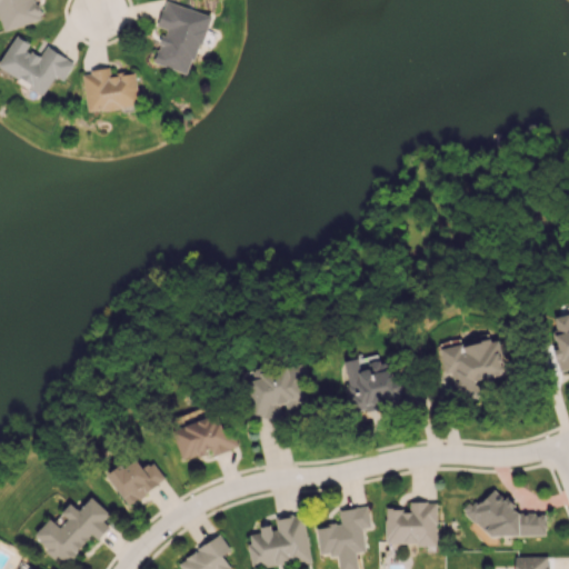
[(0,0),(0,25),(1,30),(42,19),(36,0),(0,0)]
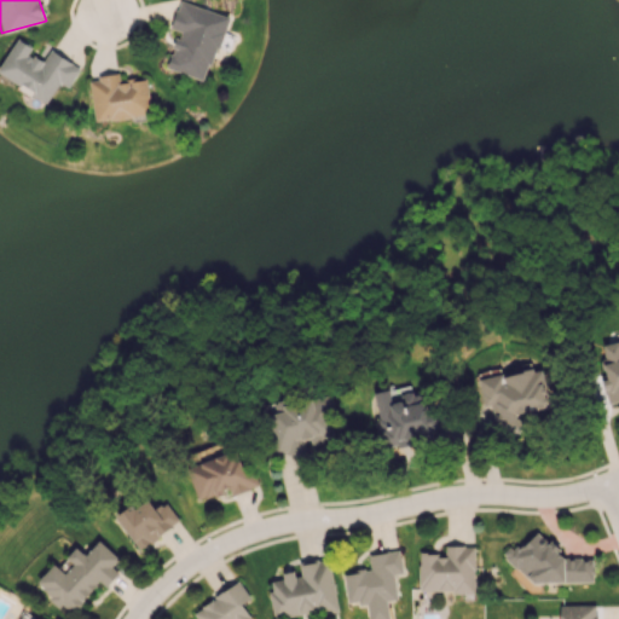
[(227,15),(179,1),(171,29),(178,30),(167,68),(208,80),(227,15)]
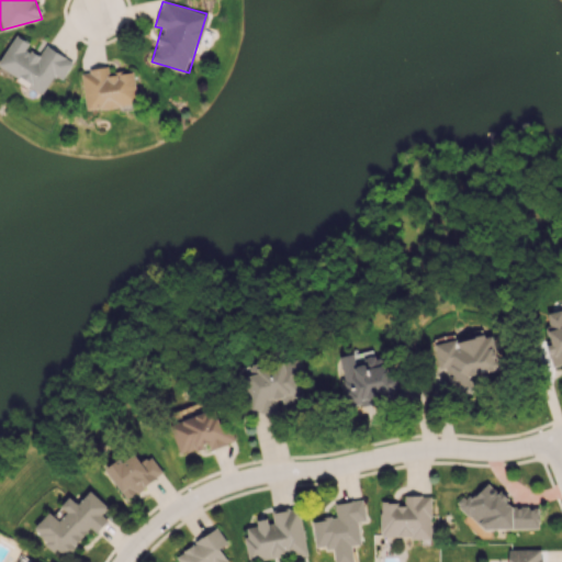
[(72,62),(45,45),(38,56),(25,48),(29,43),(15,34),(0,59),(0,67),(43,92),(54,75),(63,79),(72,62)]
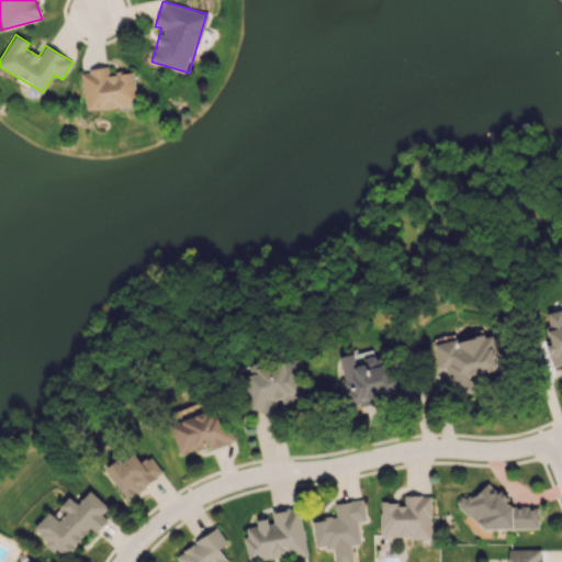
[(80,70),(86,111),(137,103),(133,70),(109,74),(108,67),(80,70)]
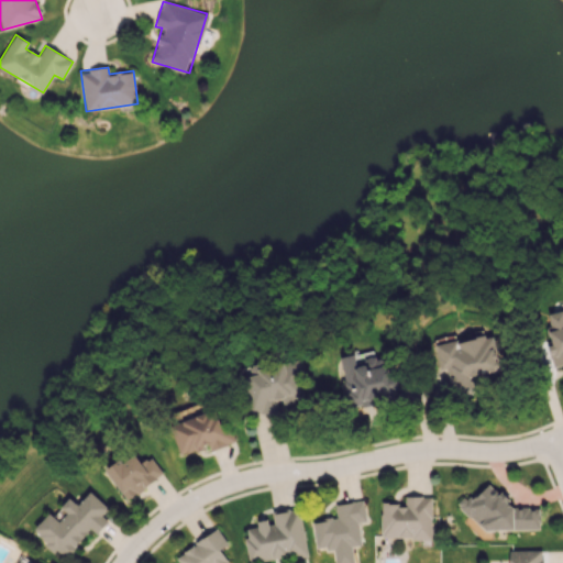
[(553,367),(562,364),(562,310),(548,315),(551,327),(547,328),(552,345),(547,346),(553,367)]
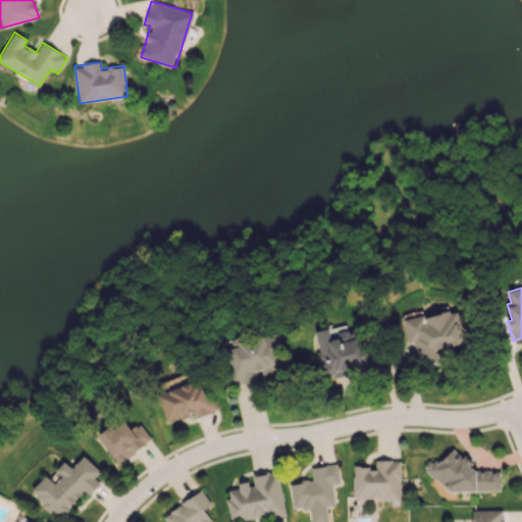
[(403,318),(407,343),(417,341),(421,366),(436,364),(434,349),(462,345),(457,310),(403,318)]
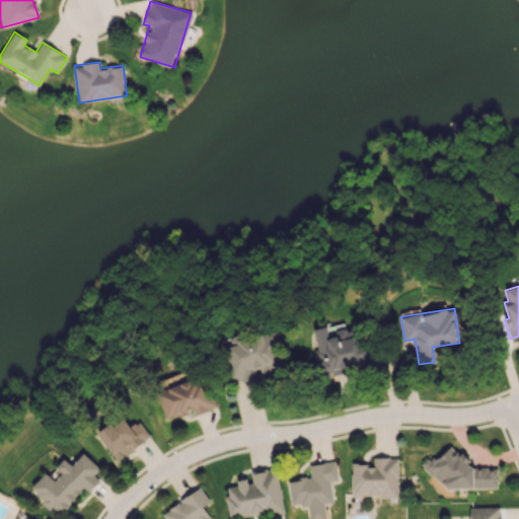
[(313,329),(324,377),(344,373),(343,370),(369,364),(365,345),(358,347),(353,328),(327,335),(325,326),(313,329)]
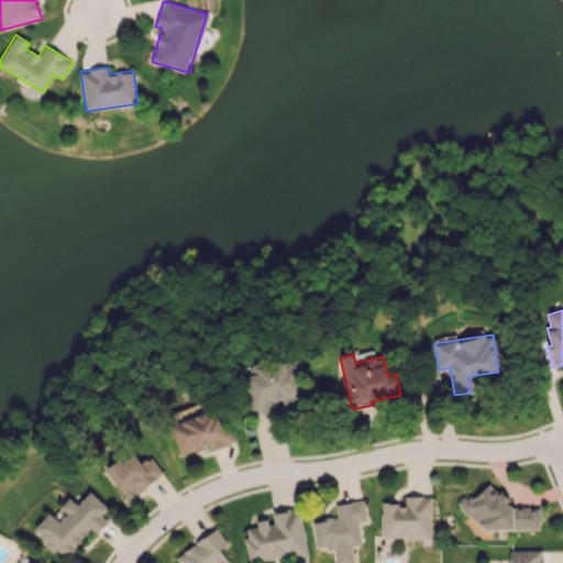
[(243,377),(250,416),(280,410),(279,404),(304,399),(297,359),(255,365),(256,374),(243,377)]
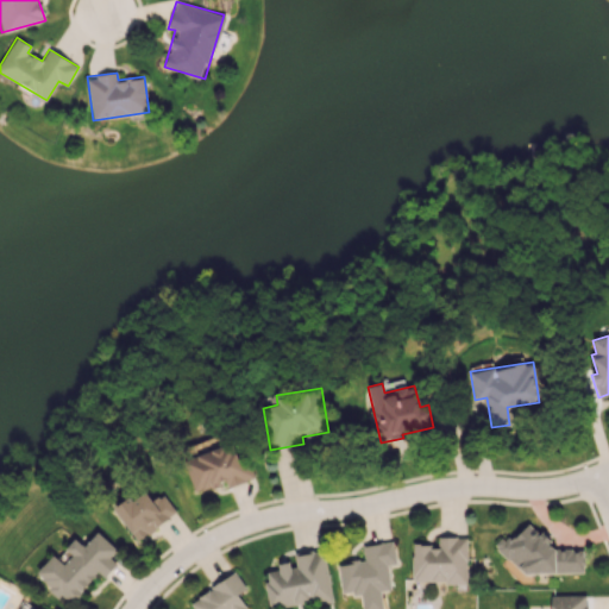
[(183,459),(195,493),(226,482),(227,487),(253,477),(249,462),(239,465),(231,443),(183,459)]
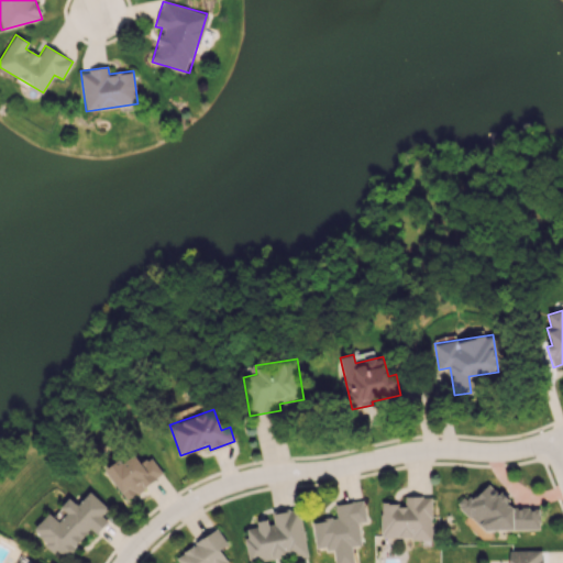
[(163,474),(151,455),(140,463),(132,452),(106,471),(127,499),(163,474)]
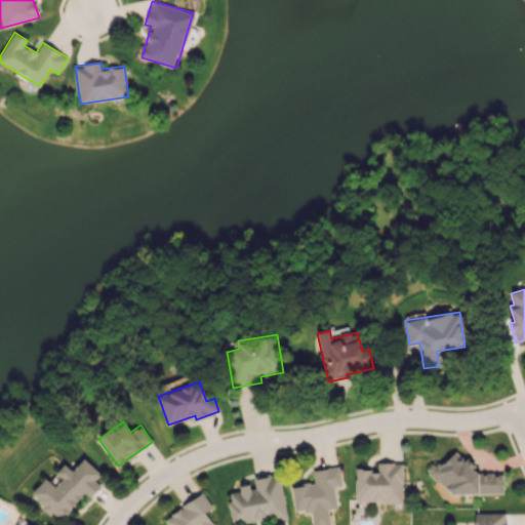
[(503,493),(502,473),(482,474),(465,458),(463,458),(454,450),(442,465),(427,465),(428,474),(451,494),(503,493)]
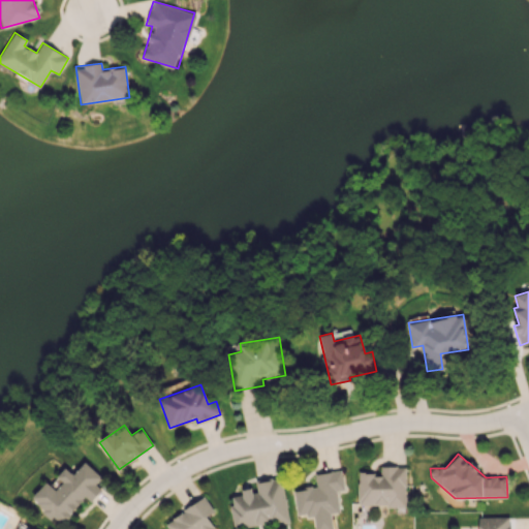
[(30,499),(52,519),(55,516),(62,523),(85,497),(90,501),(101,490),(95,484),(101,476),(84,461),(72,474),(64,467),(56,476),(62,481),(55,490),(45,481),(30,499)]
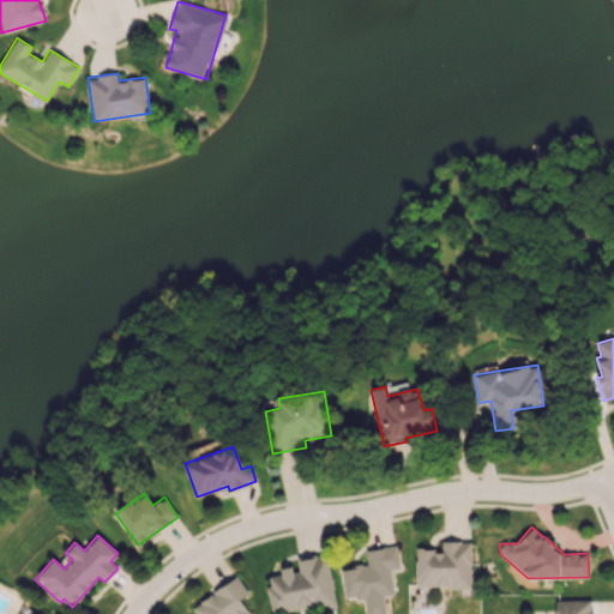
[(415,587),(470,587),(470,541),(441,541),(441,549),(415,549),(415,587)]
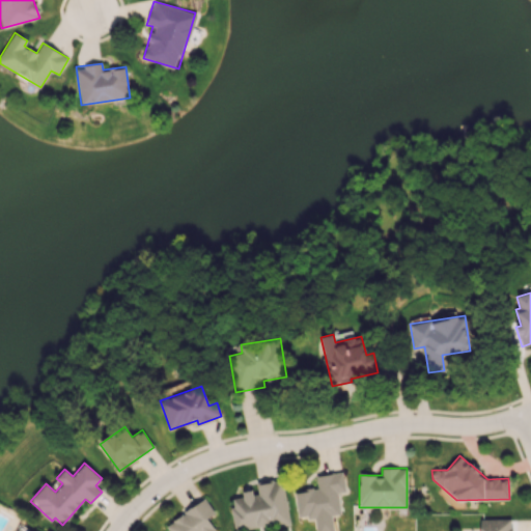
[(334,530),(332,515),(340,514),(338,493),(345,492),(343,472),(315,475),(317,488),(295,492),(298,519),(314,516),(315,530),(334,530)]
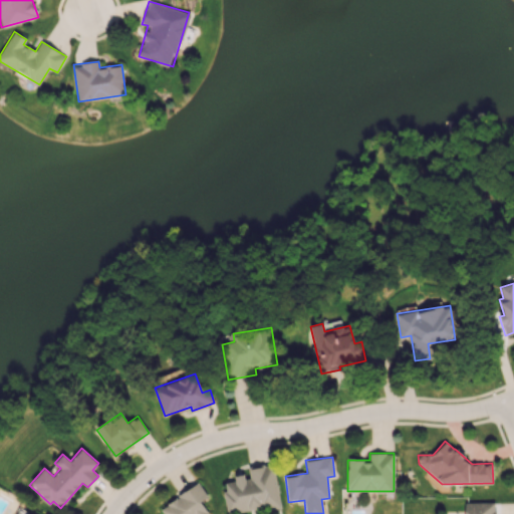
[(227,513),(232,513),(280,506),(273,464),(246,469),(247,473),(234,476),(235,481),(225,483),(227,492),(223,493),(227,513)]
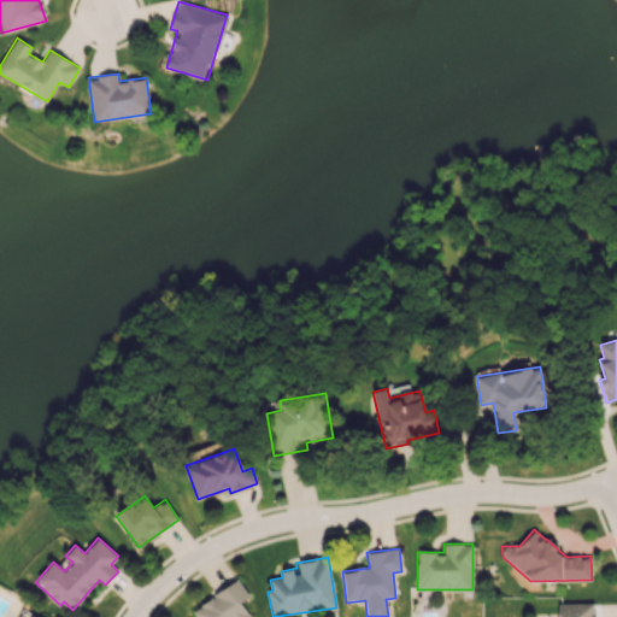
[(250,595),(239,580),(192,609),(197,616),(248,616),(251,616),(240,601),(250,595)]
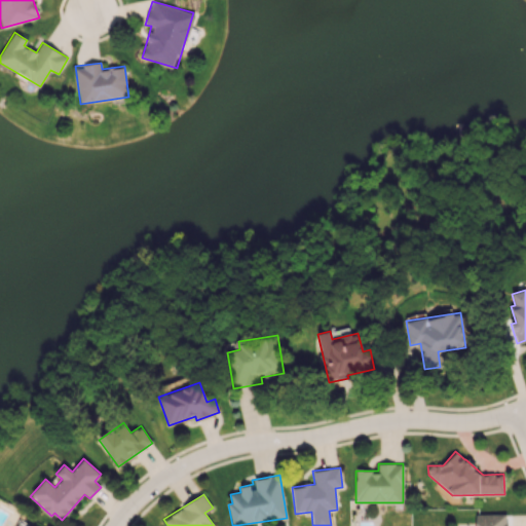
[(505,525),(506,514),(475,514),(475,525),(505,525)]
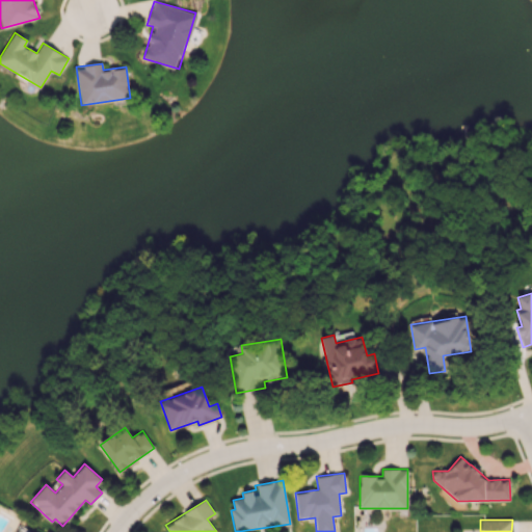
All buildings are outlined.
